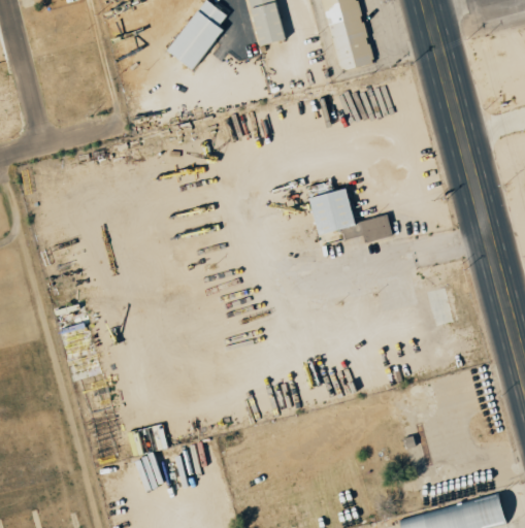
[(228,14),(204,0),(201,0),(168,54),(196,71),(224,28),(221,26),(228,14)]
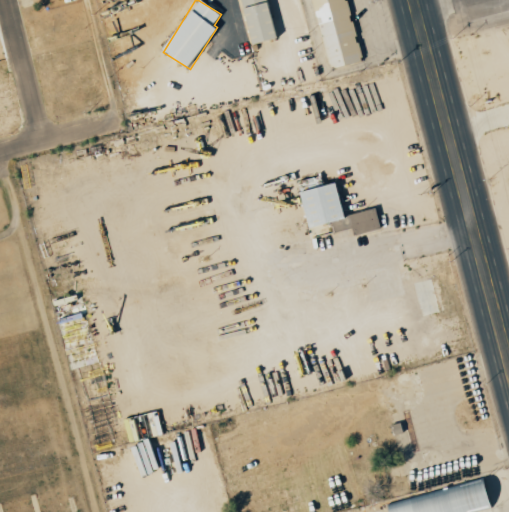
[(240,0),(252,45),(276,39),(266,0),(240,0)]
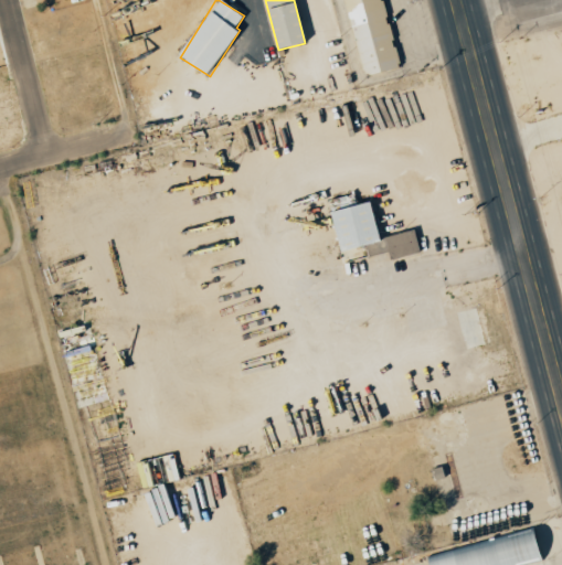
[(345,0),(364,76),(400,67),(383,0),(345,0)]
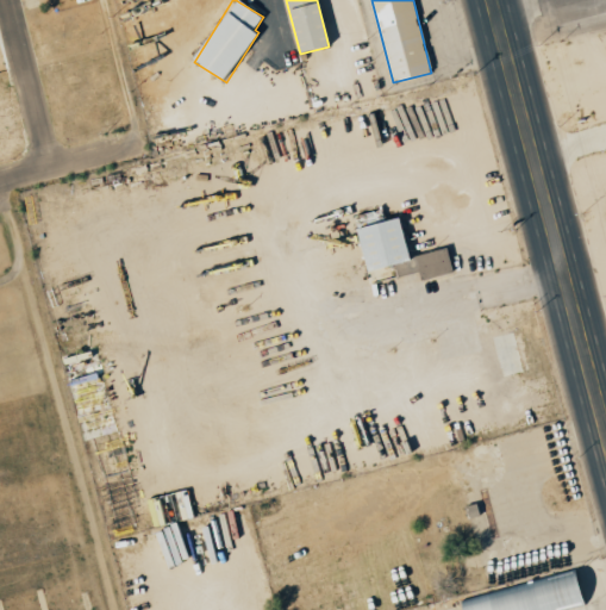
[(367,272),(397,266),(399,278),(420,273),(422,280),(454,273),(449,249),(408,257),(400,218),(357,228),(367,272)]
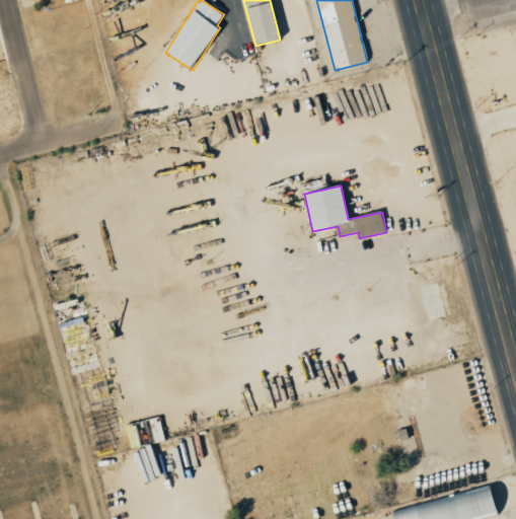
[(454,313),(443,281),(422,288),(433,320),(454,313)]
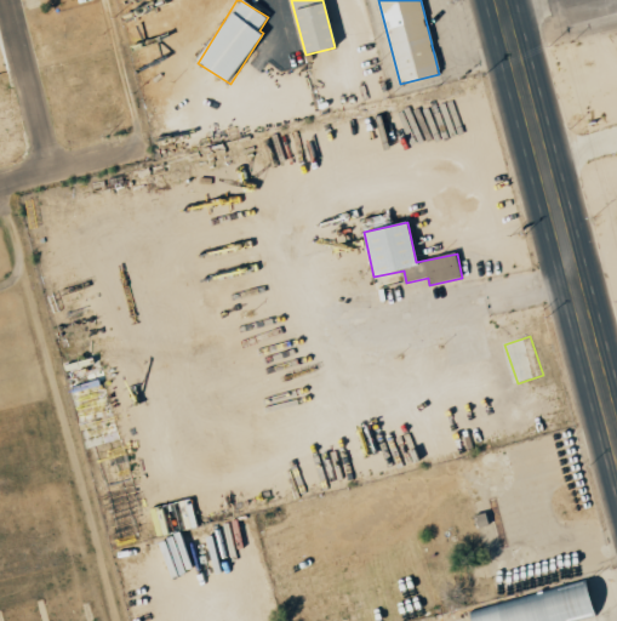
[(576,620),(594,616),(584,582),(467,613),(468,620),(576,620)]
